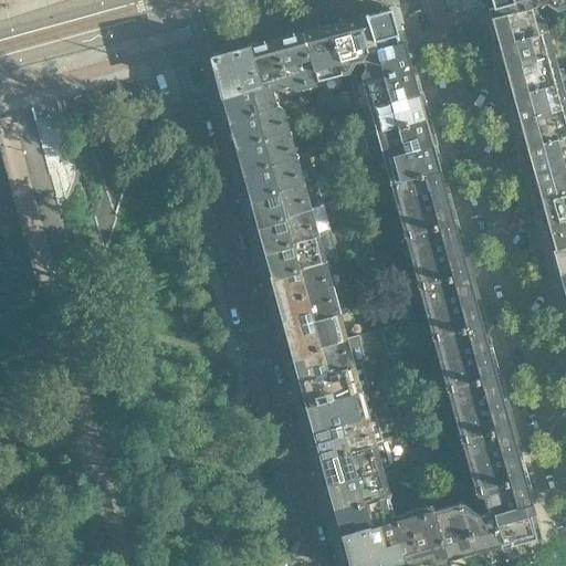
[(537,4),(535,0),(484,0),(490,18),(533,7),(533,6),(537,4)]
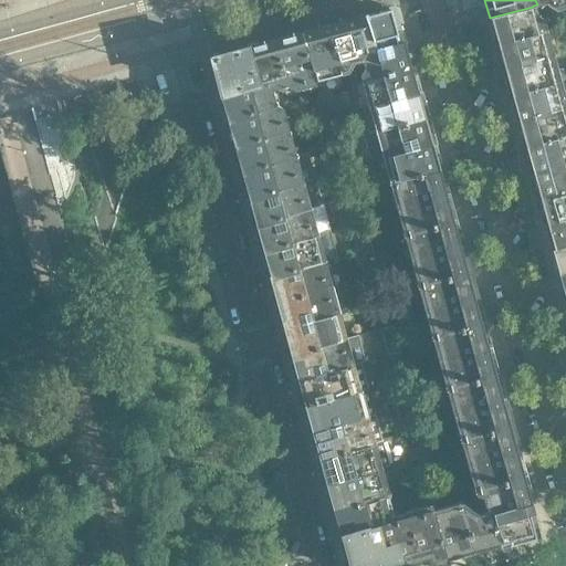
[(541,31),(533,7),(490,18),(495,37),(496,43),(541,31)]
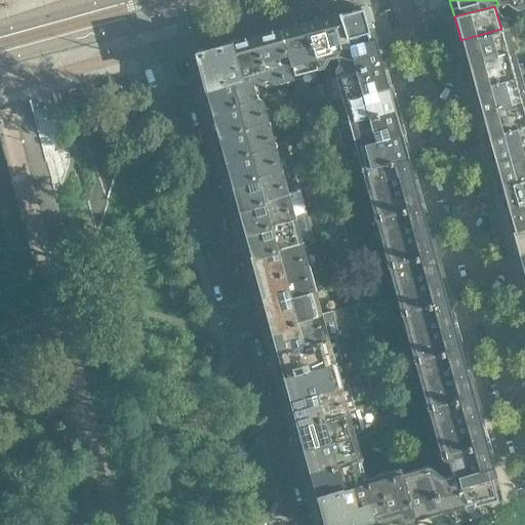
[(373,39),(365,7),(331,16),(339,48),(373,39)]
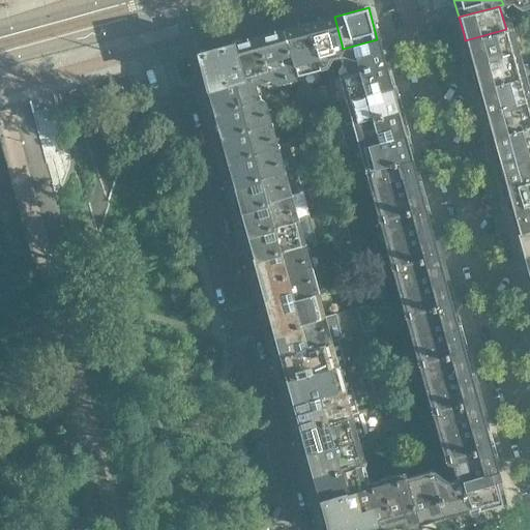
[(343,49),(334,17),(308,24),(320,63),(329,61),(330,58),(339,56),(337,55),(342,49),(343,49)]
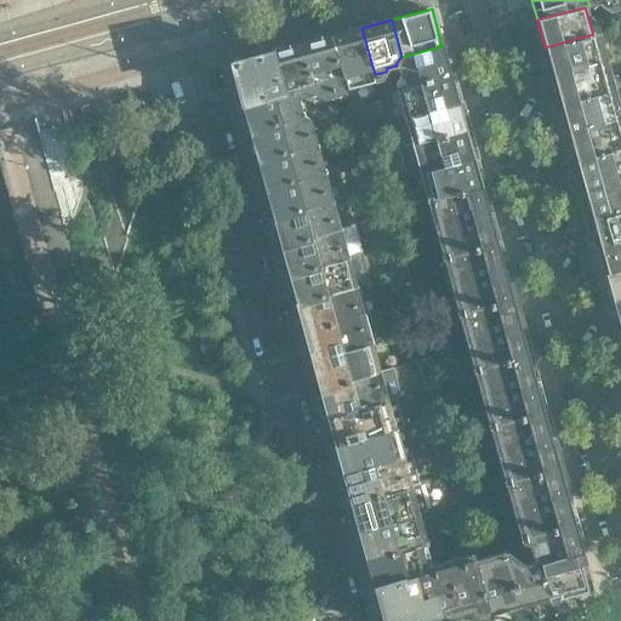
[(375,74),(362,28),(331,36),(343,83),(375,74)]
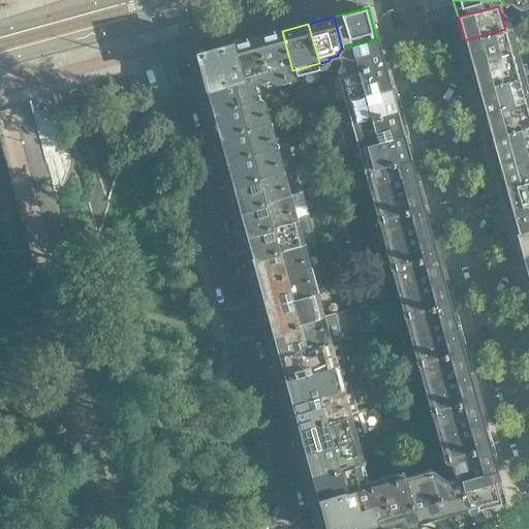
[(511,53),(505,29),(464,40),(471,64),(511,53)]
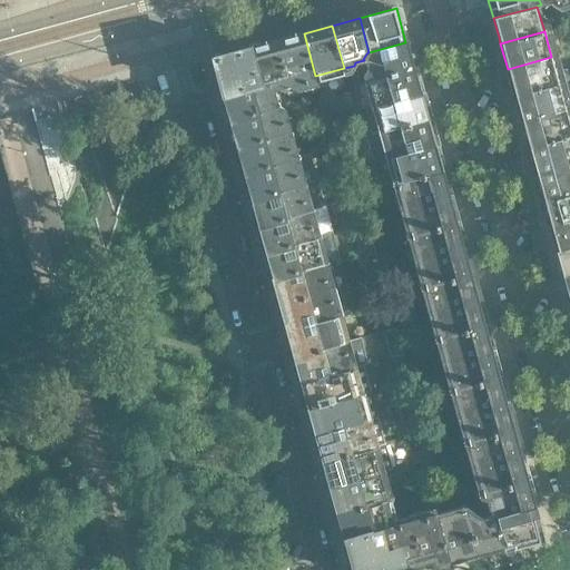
[(317,80),(315,76),(304,33),(276,40),(287,81),(288,85),(292,87),(317,80)]
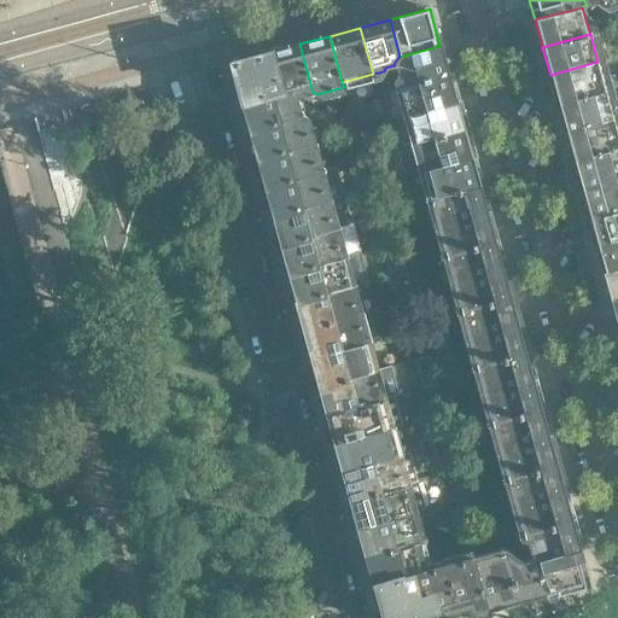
[(312,88),(299,44),(268,53),(279,91),(289,88),(290,92),(293,93),(312,88)]
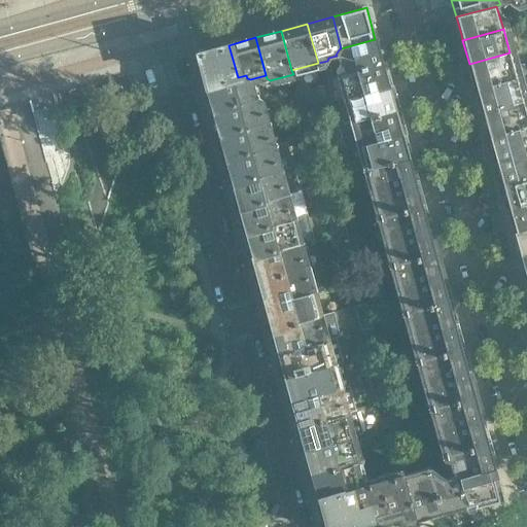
[(382,62),(375,39),(341,48),(340,48),(336,55),(337,56),(341,73),(382,62)]
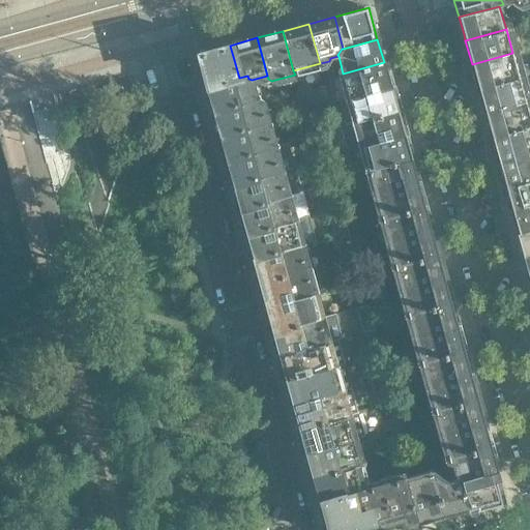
[(239,78),(230,46),(197,54),(203,79),(206,78),(208,86),(239,78)]
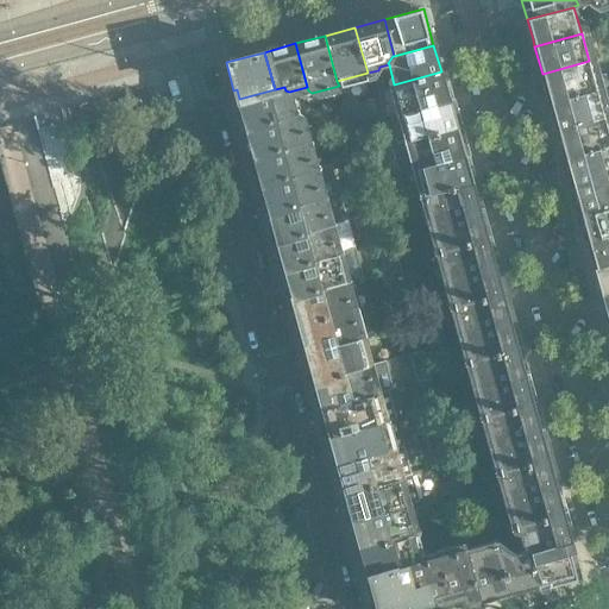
[(596,89),(589,61),(542,74),(545,83),(542,85),(547,102),(596,89)]
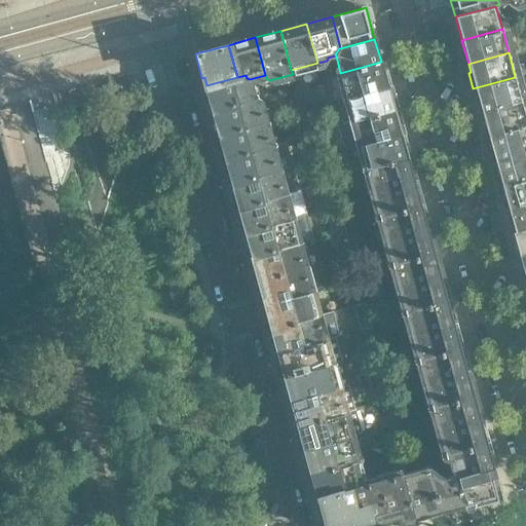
[(387,85),(385,79),(381,62),(340,73),(347,97),(387,85)]
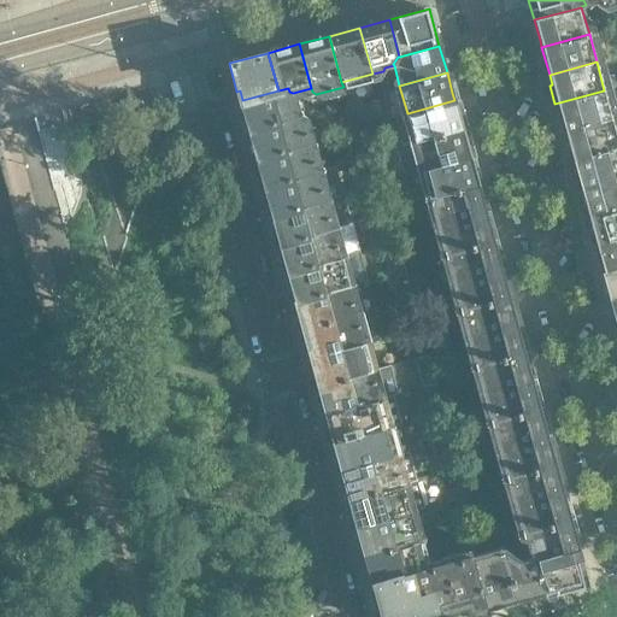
[(297,116),(292,99),(293,93),(289,92),(288,88),(278,90),(242,100),(246,113),(244,117),(246,125),(250,127),(250,129),(297,116)]
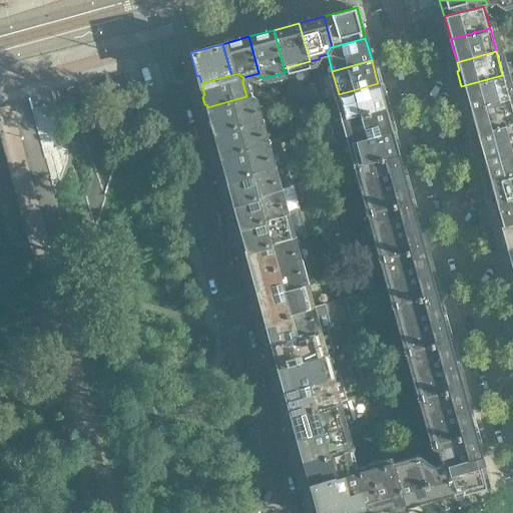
[(509,98),(502,75),(461,86),(465,101),(467,100),(469,108),(509,98)]
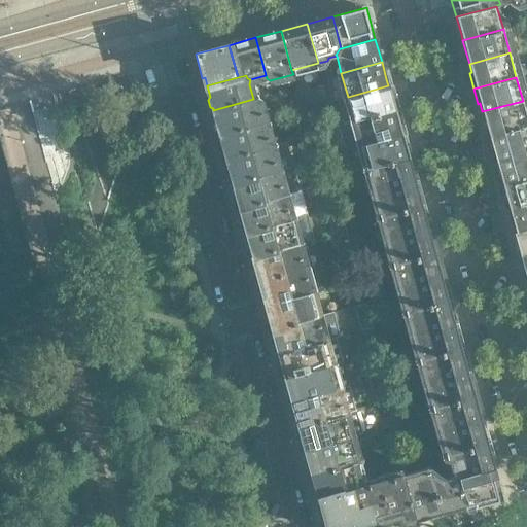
[(308,91),(306,83),(296,86),(299,94),(308,91)]
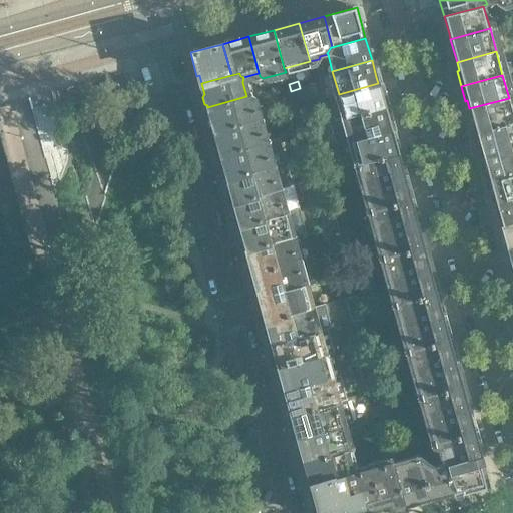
[(386,106),(382,91),(380,92),(378,83),(339,94),(345,117),(386,106)]
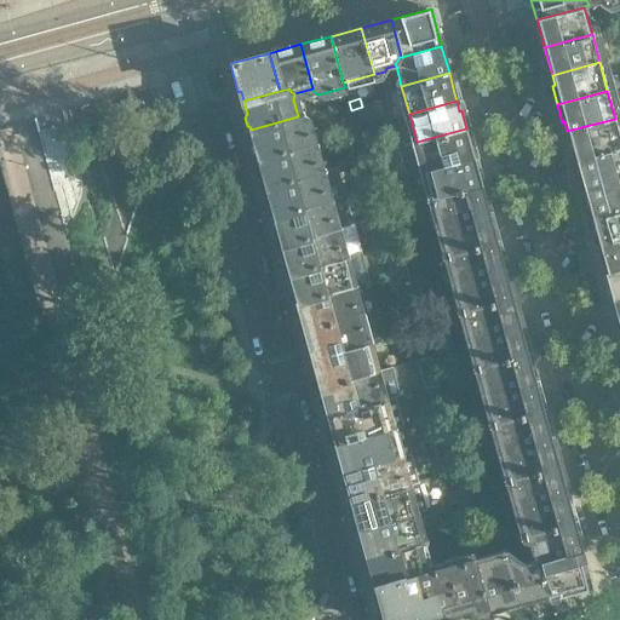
[(365,114),(362,107),(351,110),(345,112),(348,119),(365,114)]
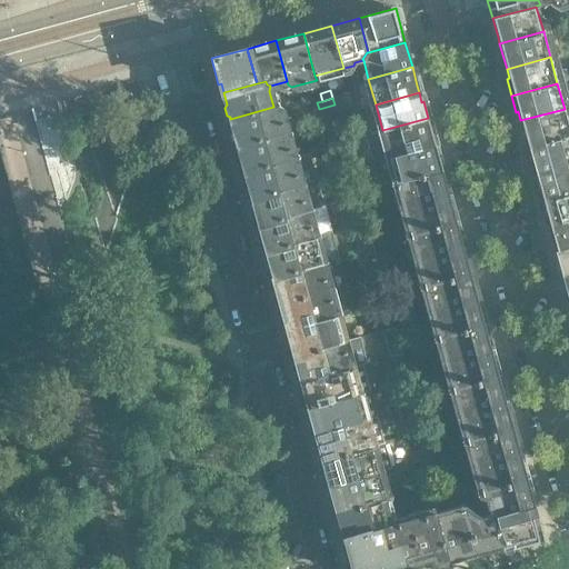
[(336,111),(335,105),(319,109),(321,116),(336,111)]
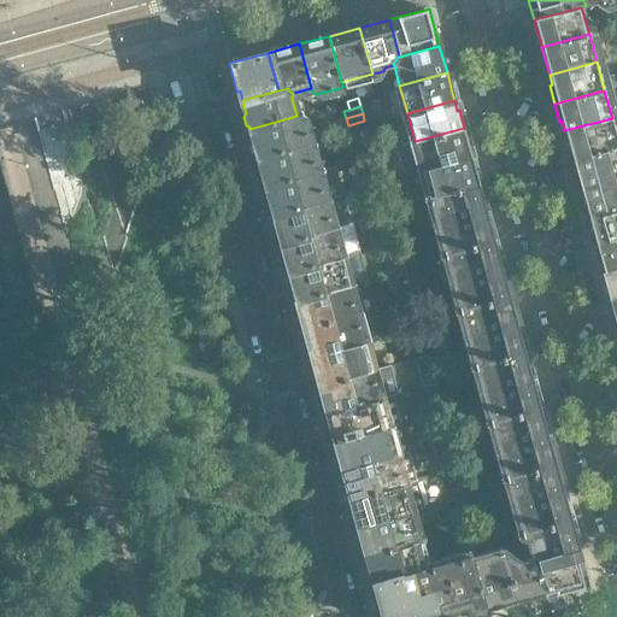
[(309,144),(301,115),(300,115),(297,116),(250,129),(253,142),(251,145),(253,153),(257,154),(258,157),(309,144)]
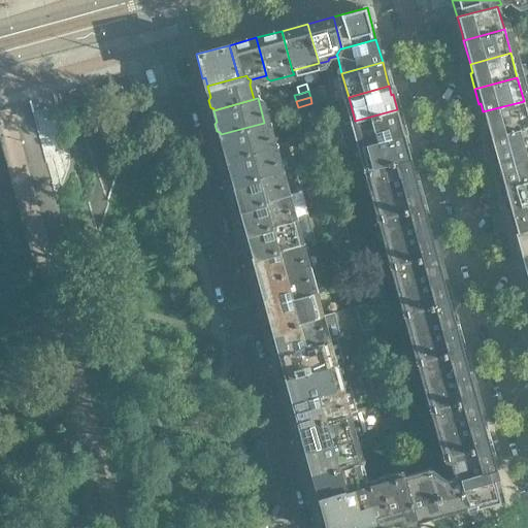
[(527,125),(527,117),(524,101),(483,111),(490,135),(527,125)]
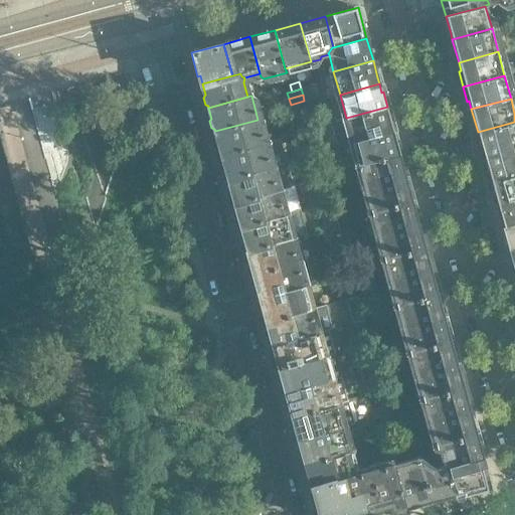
[(306,107),(305,105),(304,101),(291,105),(292,110),(306,107)]
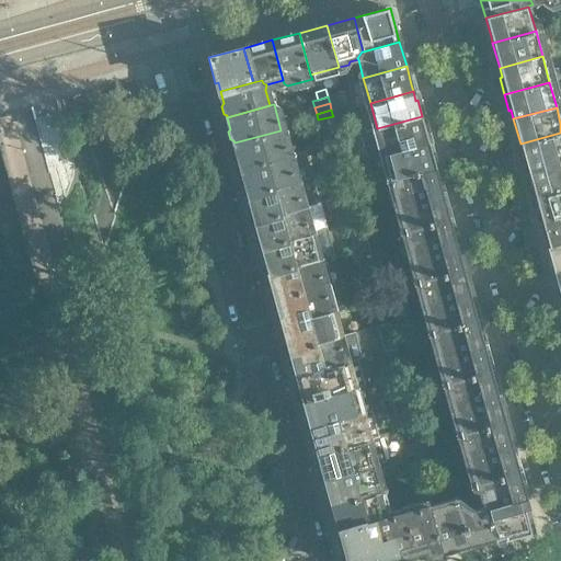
[(427,142),(424,134),(426,133),(422,116),(377,128),(384,155),(427,142)]
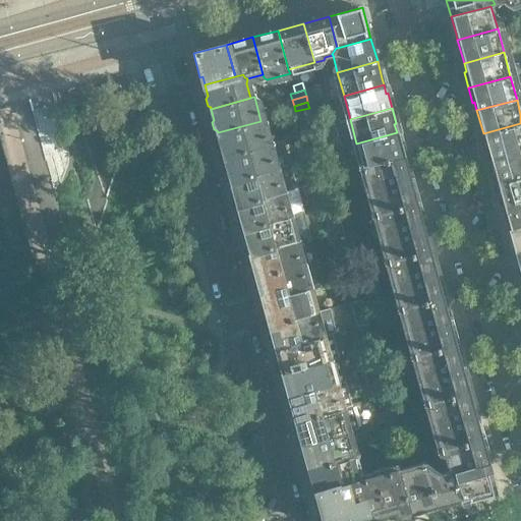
[(268,145),(261,121),(218,132),(221,143),(219,147),(221,154),(224,155),(224,157),(268,145)]
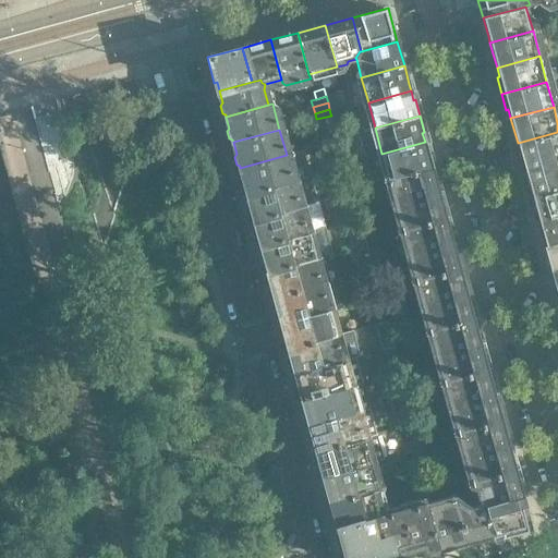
[(557,159),(557,132),(518,143),(524,169),(557,159)]
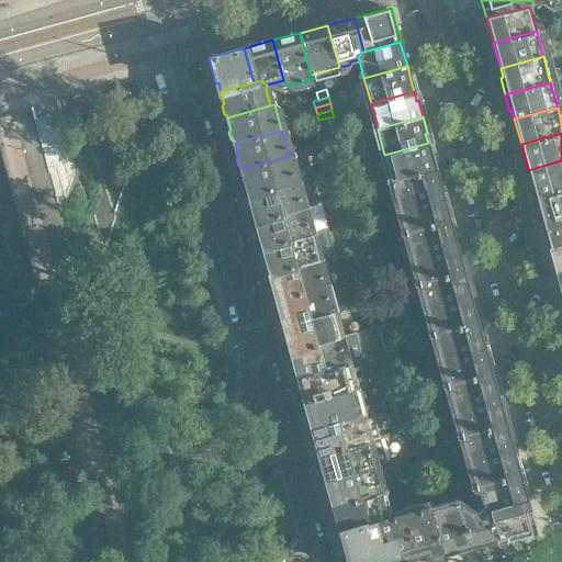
[(340,142),(340,139),(338,134),(325,137),(328,146),(340,142)]
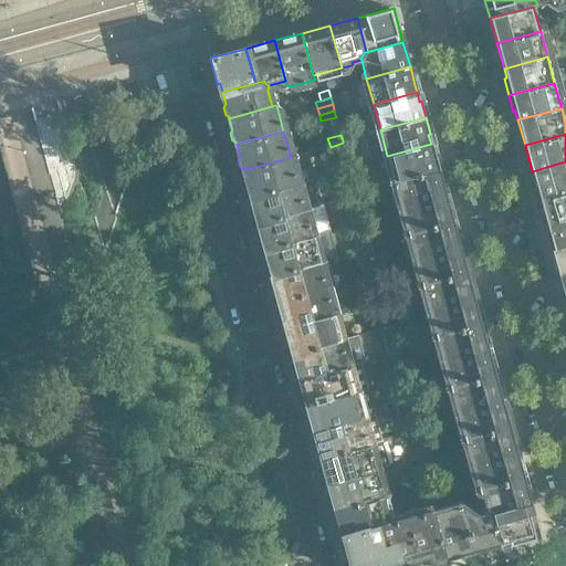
[(345,152),(343,143),(331,147),(333,155),(345,152)]
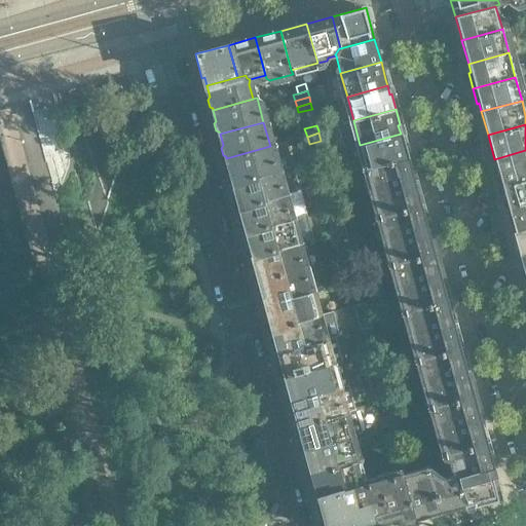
[(407,157),(403,141),(401,134),(360,145),(367,167),(407,157)]
